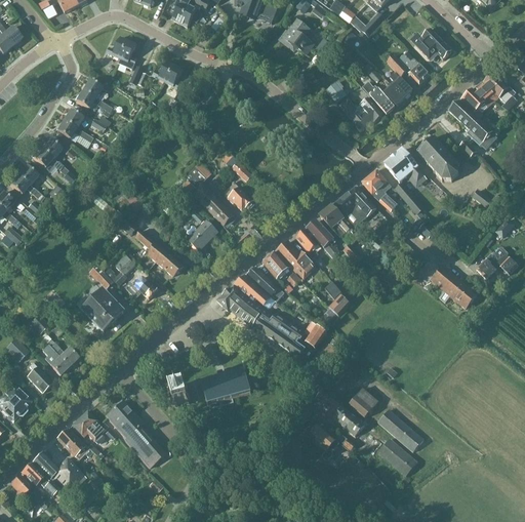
[(43,0),(38,3),(41,8),(49,4),(47,0),(43,0)]
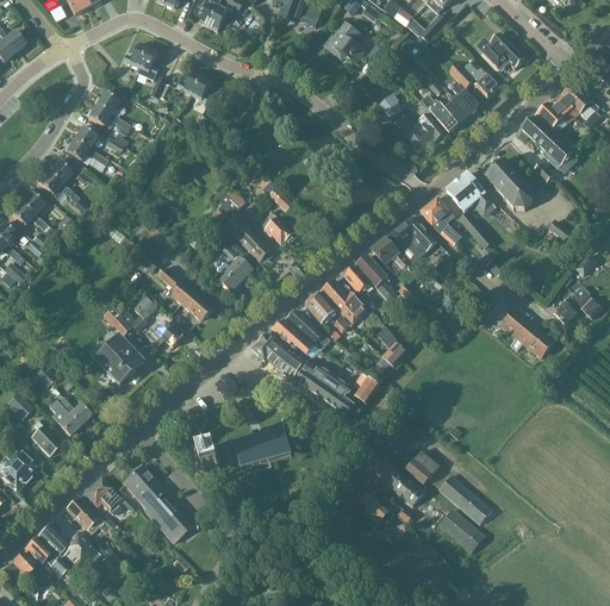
[(68,0),(75,14),(88,7),(85,0),(68,0)]
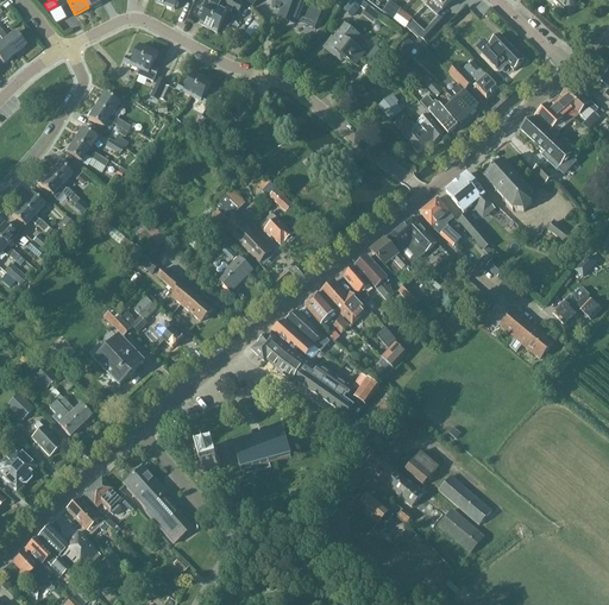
[(223,0),(205,0),(200,10),(205,12),(200,21),(208,26),(223,0)]
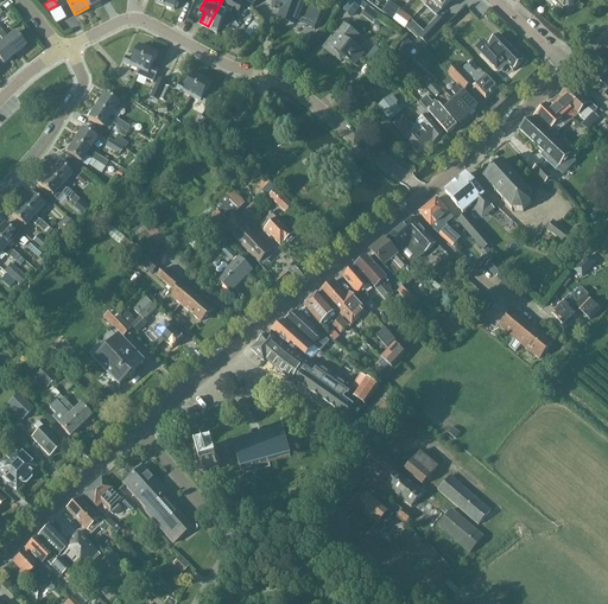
[(238,10),(242,1),(240,0),(221,0),(208,26),(216,30),(227,11),(225,10),(227,4),(238,10)]
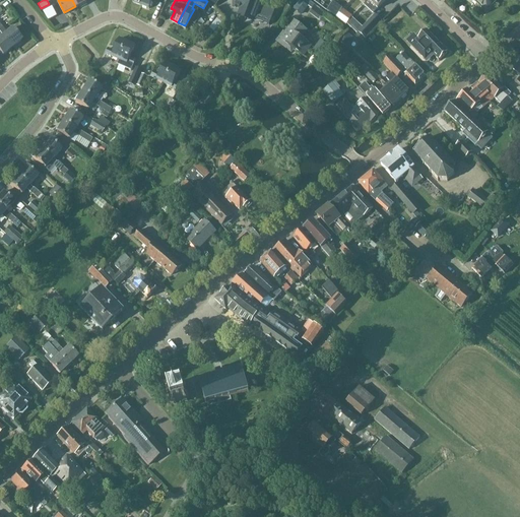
[(235,0),(234,3),(242,6),(240,13),(242,14),(251,17),(252,18),(252,16),(255,17),(269,22),(270,18),(275,5),(261,0),(235,0)]
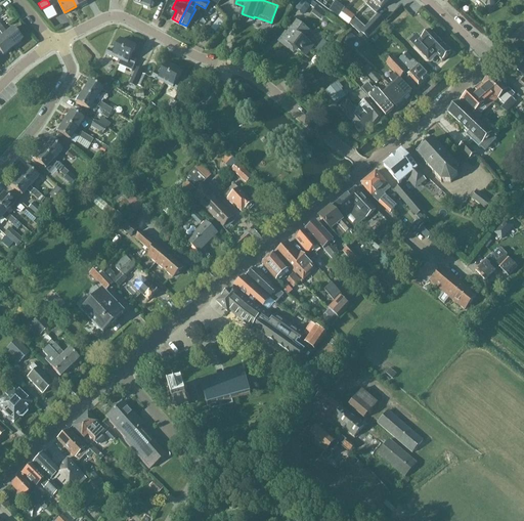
[(304,12),(310,4),(305,0),(299,0),(295,6),(304,12)]
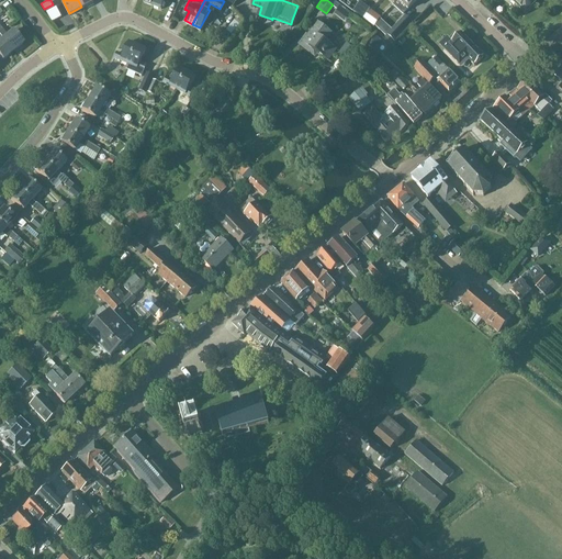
[(362,17),(369,7),(359,0),(357,0),(351,9),(362,17)]
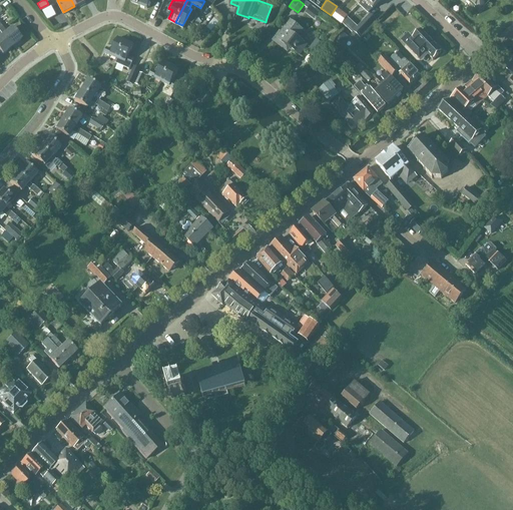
[(360,0),(358,2),(368,11),(377,0),(360,0)]
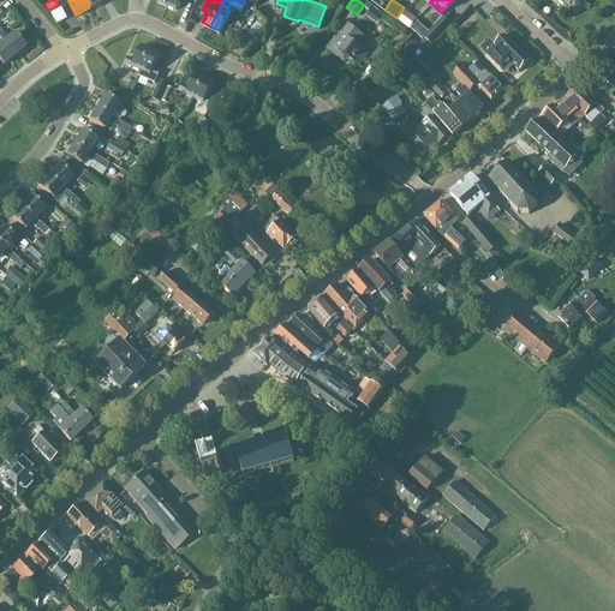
[(562,0),(574,11),(584,0),(562,0)]
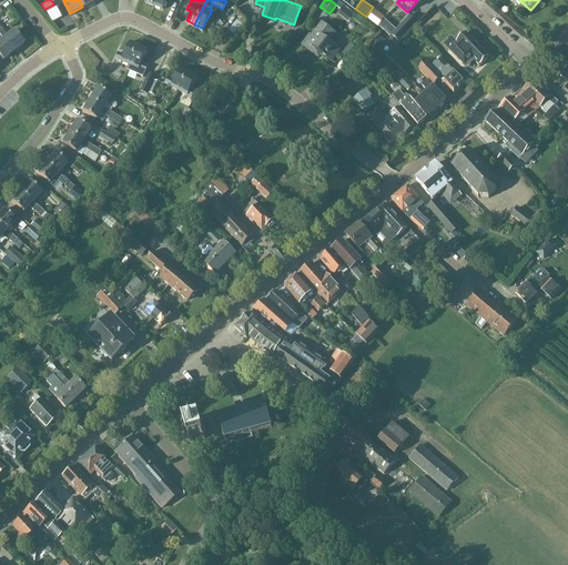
[(384,16),(373,7),(366,17),(377,24),(384,16)]
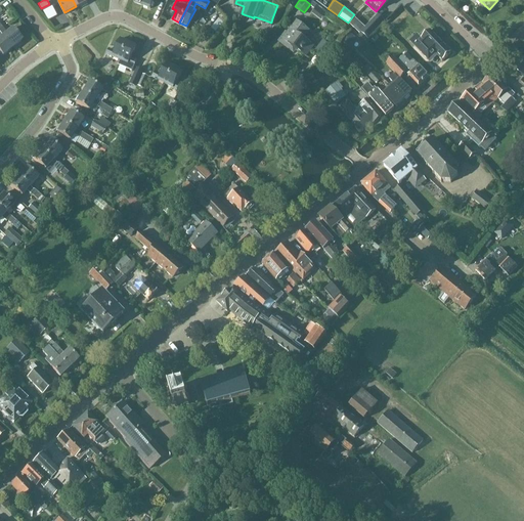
[(377,12),(360,30),(367,37),(384,18),(377,12)]
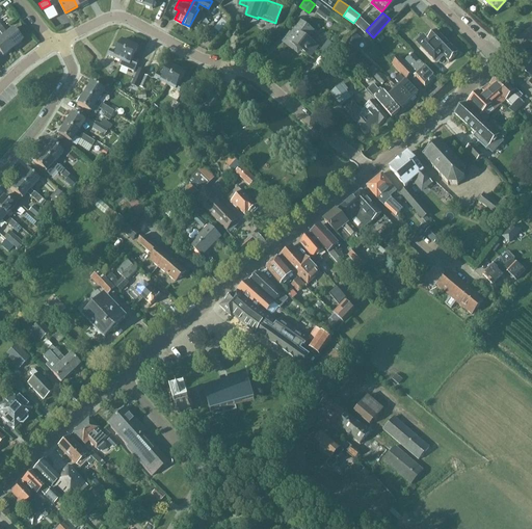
[(308,36),(314,27),(300,18),(291,30),(290,29),(282,40),(298,52),(301,48),(311,55),(319,45),(308,36)]
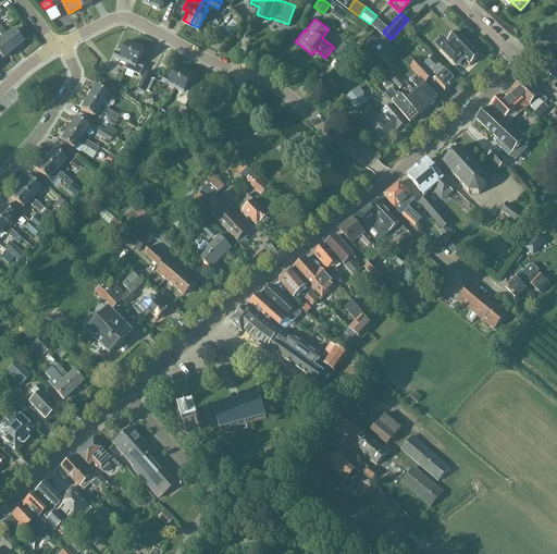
[(416,20),(409,25),(415,32),(420,26),(416,20)]
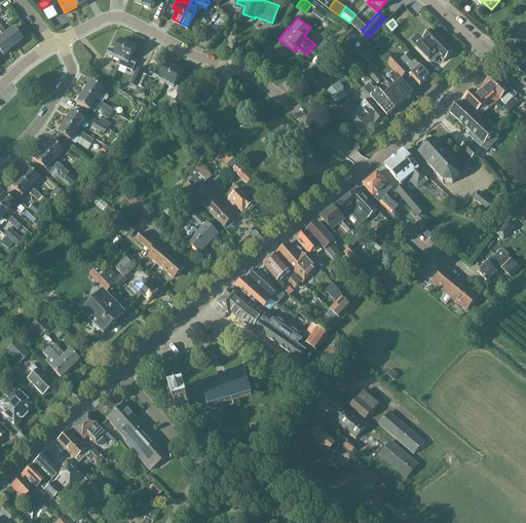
[(11,26),(6,30),(0,23),(0,31),(2,33),(12,45),(22,37),(11,26)]
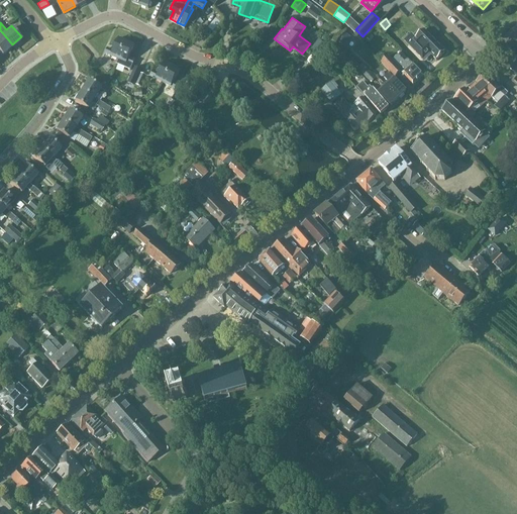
[(415,34),(407,42),(424,60),(431,54),(435,59),(443,50),(445,48),(423,26),(415,34)]
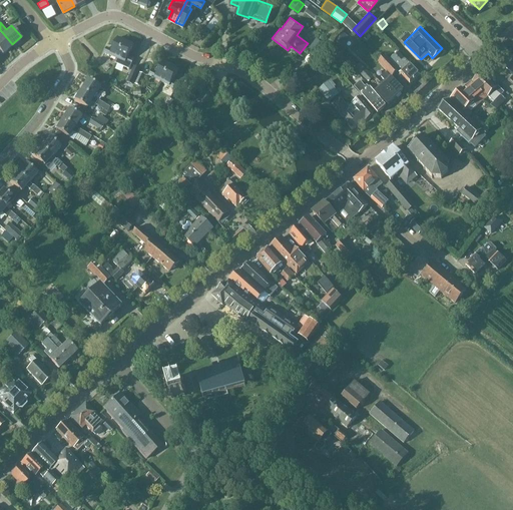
[(0,49),(2,52),(12,44),(2,32),(0,30),(0,49)]
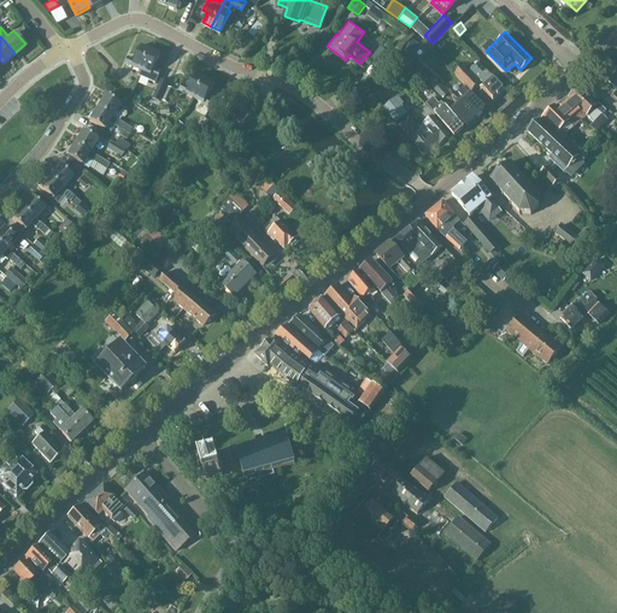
[(410,52),(418,42),(412,36),(404,46),(410,52)]
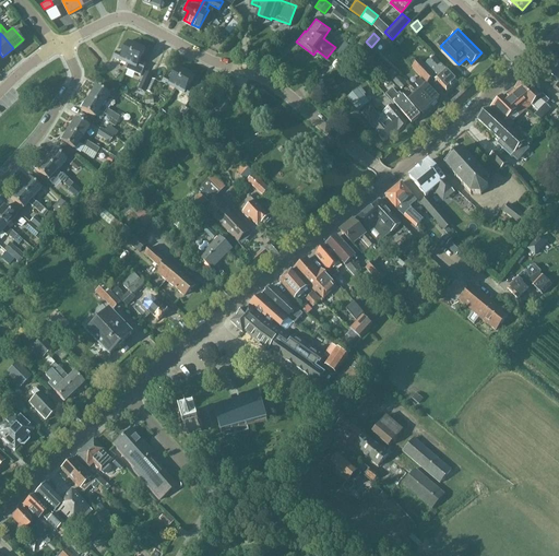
[(128,61),(137,43),(128,38),(121,51),(116,49),(113,55),(128,61)]
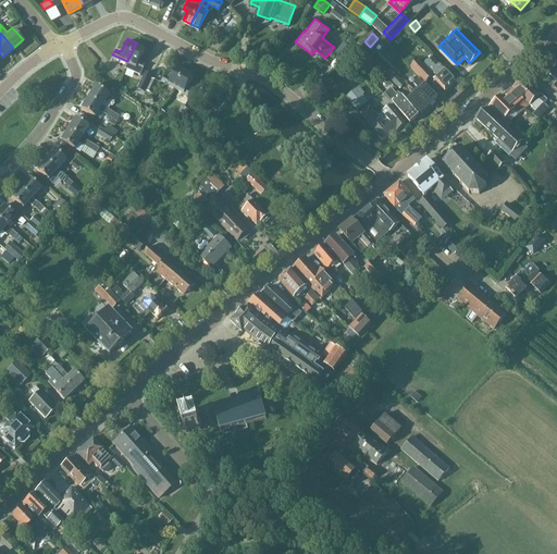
[(343,39),(334,50),(344,57),(353,46),(343,39)]
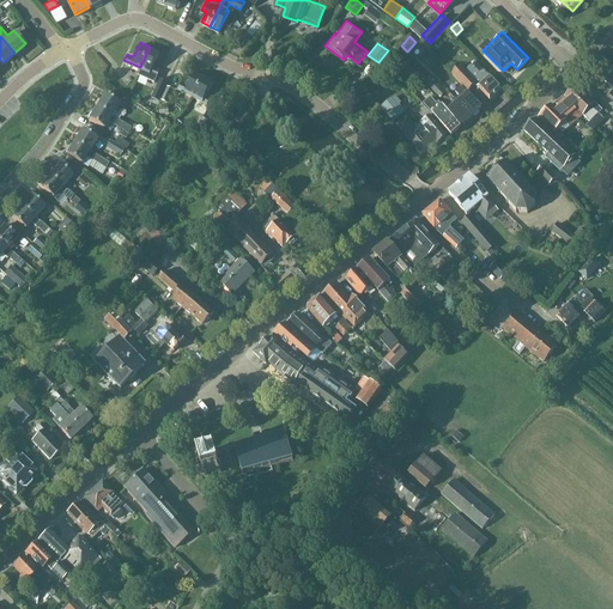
[(150,47),(140,67),(138,74),(153,81),(159,68),(152,65),(158,50),(150,47)]
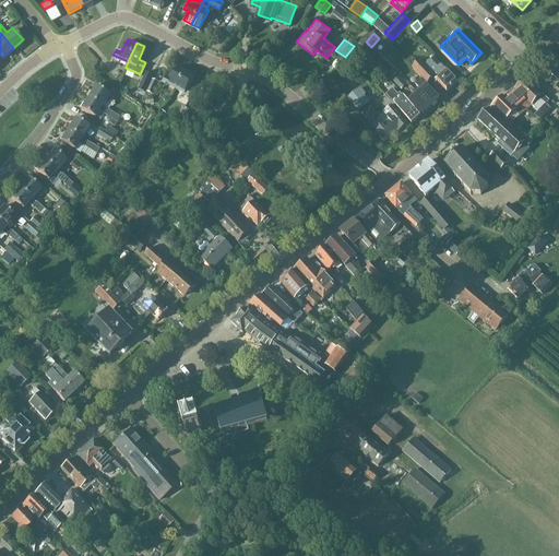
[(367,51),(360,45),(355,50),(361,57),(367,51)]
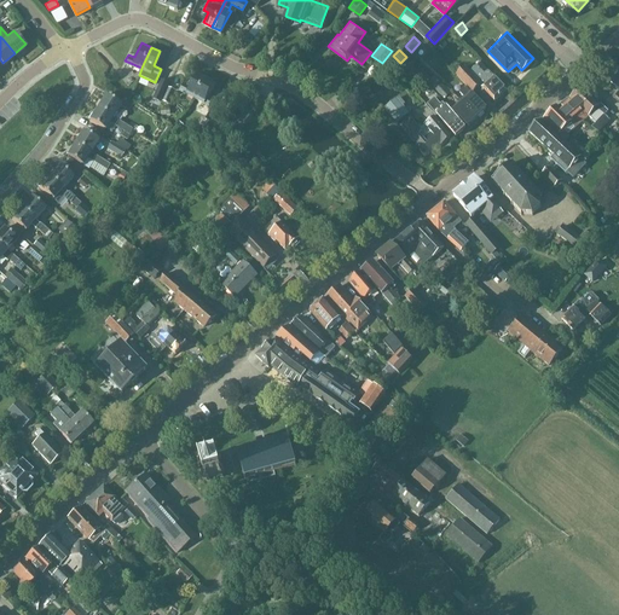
[(505,87),(490,69),(480,58),(469,68),(464,63),(456,70),(473,88),(480,82),(495,98),(505,87)]
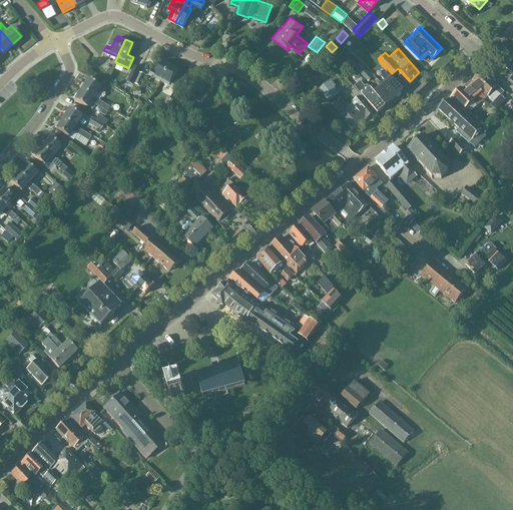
[(512,54),(509,51),(501,61),(512,70),(512,54)]
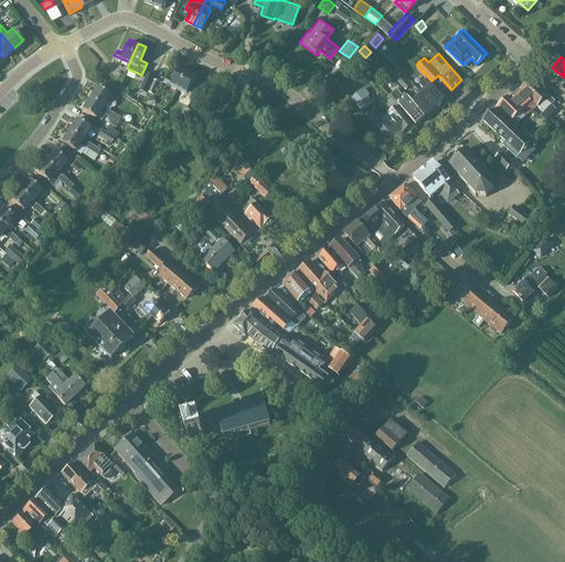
[(178,87),(189,70),(180,64),(172,77),(167,74),(163,80),(178,87)]
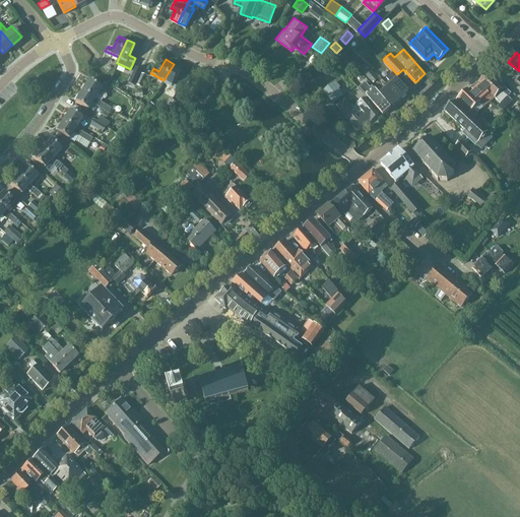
[(365,71),(370,67),(365,62),(361,67),(365,71)]
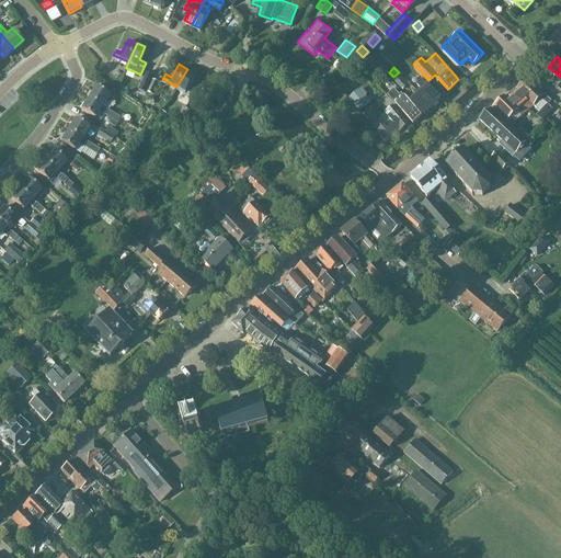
[(146,69),(139,83),(147,87),(153,72),(146,69)]
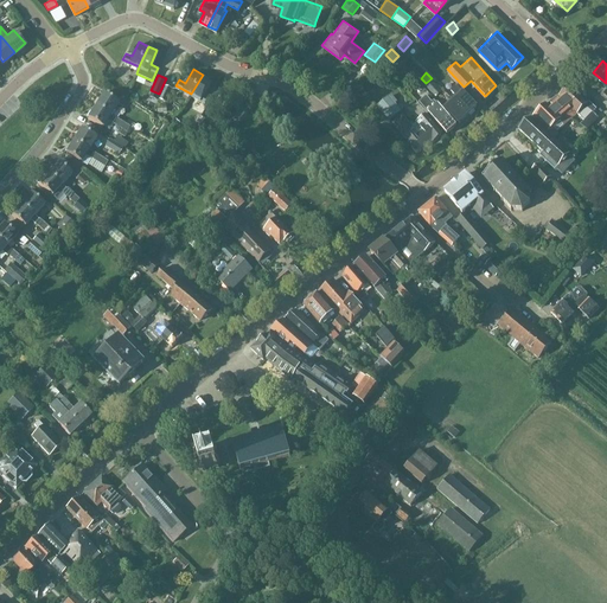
[(206,103),(210,97),(203,94),(211,79),(203,75),(191,94),(206,103)]
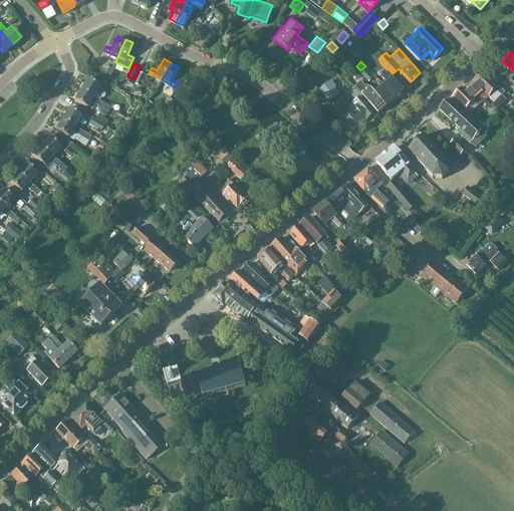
[(360,70),(368,78),(372,74),(365,66),(360,70)]
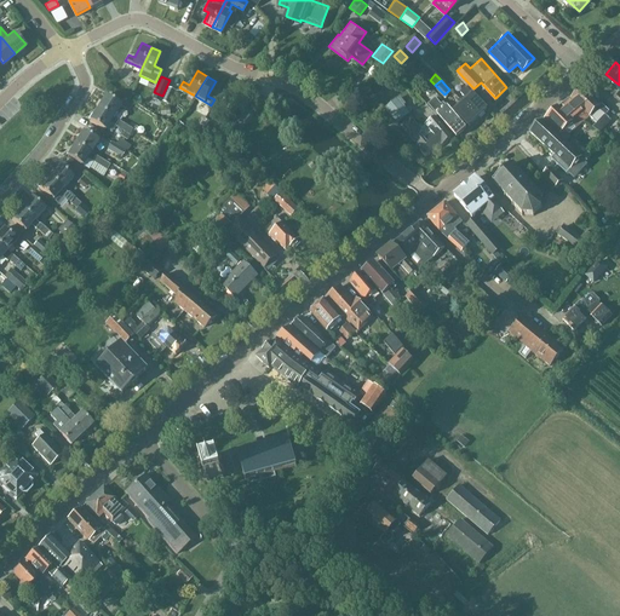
[(487,107),(472,91),(466,84),(459,90),(464,96),(463,96),(461,98),(477,115),(487,107)]
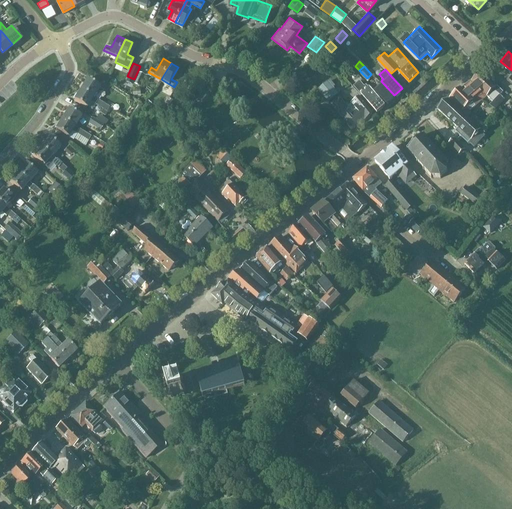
[(140,83),(145,72),(139,70),(135,81),(140,83)]
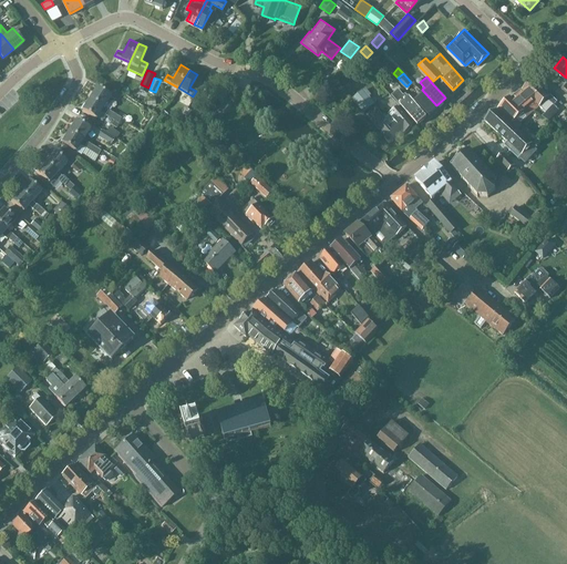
[(522,86),(516,91),(534,109),(539,104),(545,110),(556,99),(549,93),(547,93),(532,78),(523,86),(522,86)]
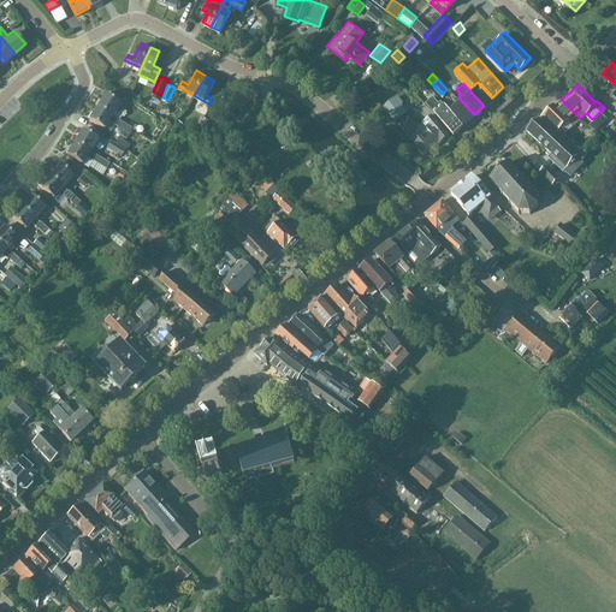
[(112,114),(119,102),(105,93),(96,105),(112,114)]
